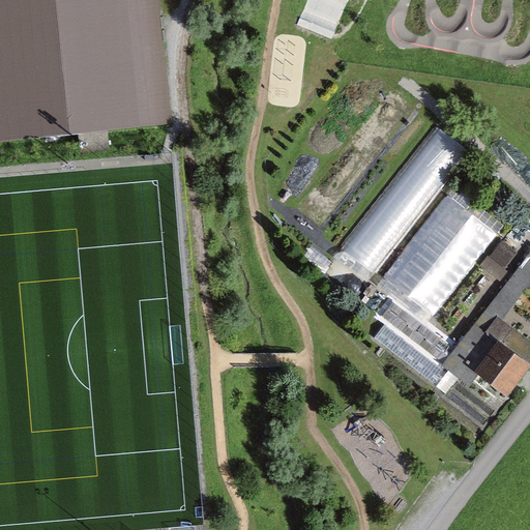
[(0,0),(0,137),(169,121),(157,0),(0,0)]
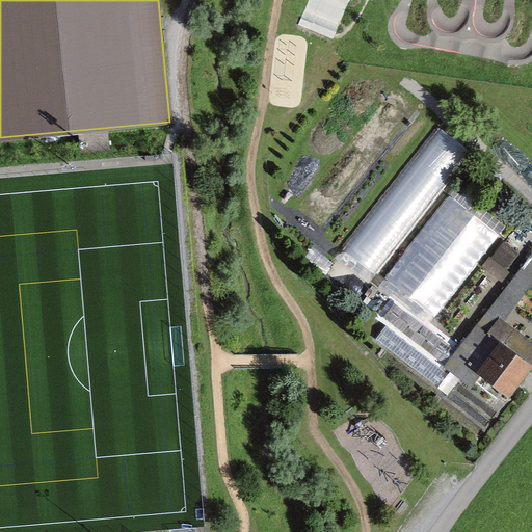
[(440,131),(345,250),(376,273),(470,155),(440,131)]
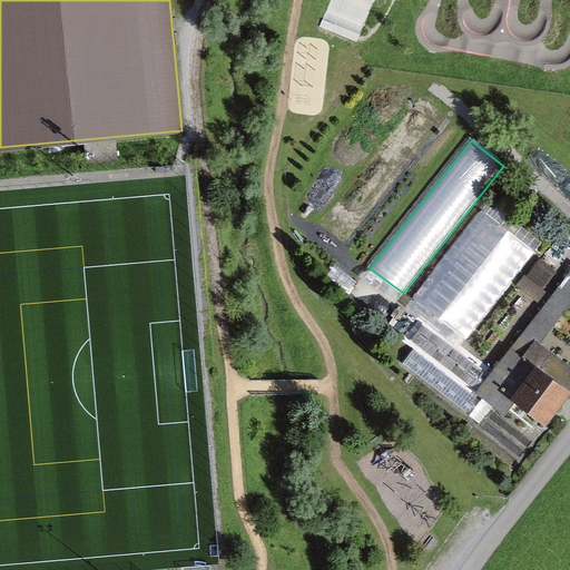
[(483,213),(414,300),(467,338),(536,253),(483,213)]
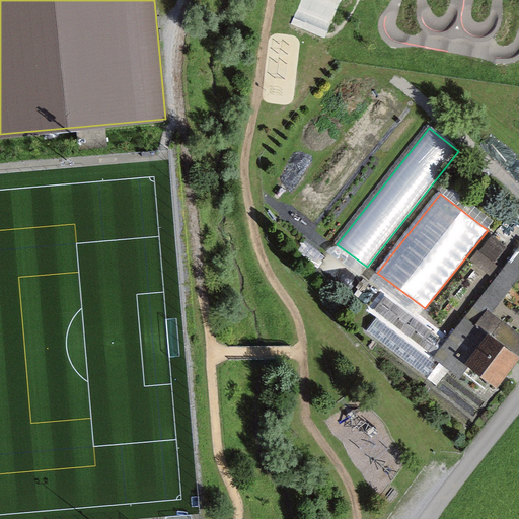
[(518,249),(433,358),(459,379),(468,367),(497,390),(506,376),(518,358),(518,336),(492,314),(518,280),(518,249)]
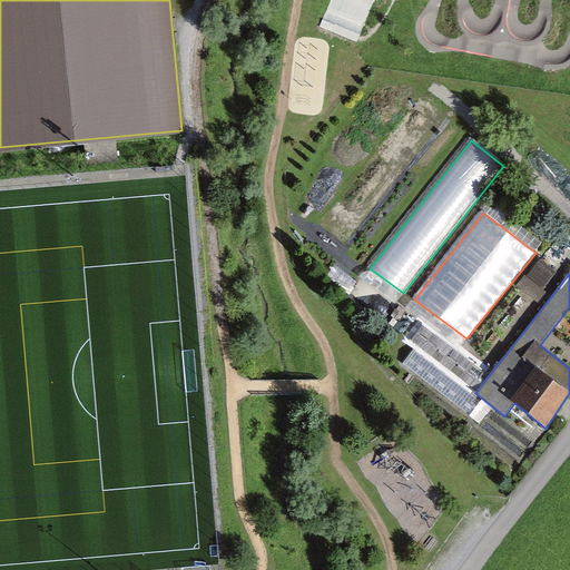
[(482,403),(413,351),(403,364),(471,416),(482,403)]
